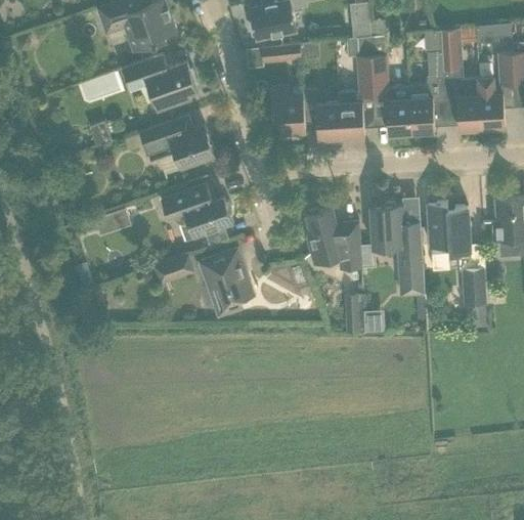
[(120,0),(96,8),(106,35),(125,29),(134,52),(166,41),(165,37),(176,32),(165,0),(162,0),(133,11),(128,0),(120,0)]
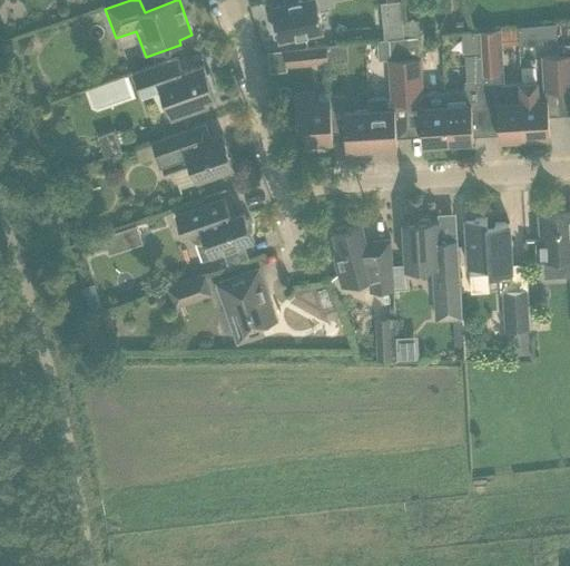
[(283,0),(285,8),(272,10),(275,26),(271,27),(274,41),(277,40),(278,44),(322,35),(317,11),(334,8),(333,3),(351,0),(283,0)]
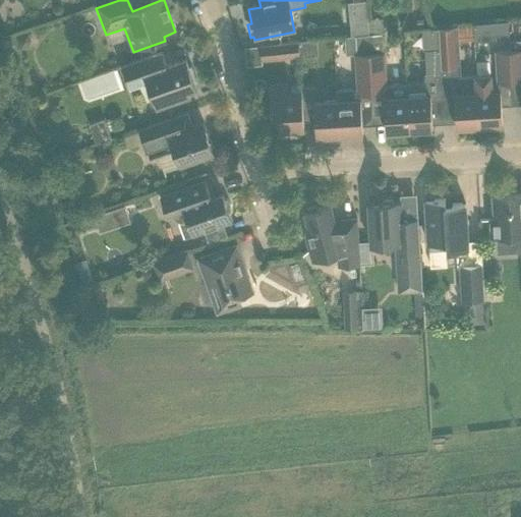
[(508,24),(495,24),(496,38),(509,37),(508,24)]
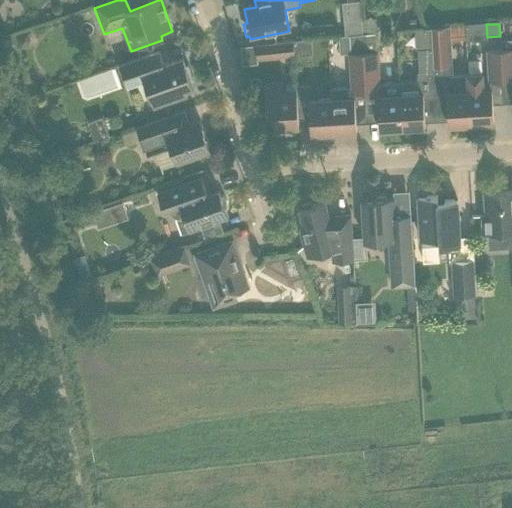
[(361,29),(345,31),(346,38),(348,37),(362,37),(361,29)]
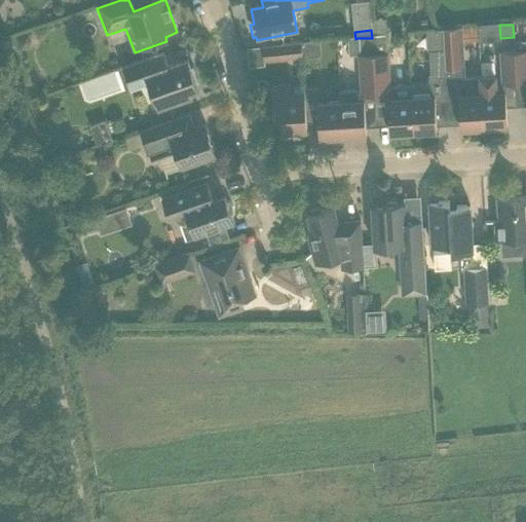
[(444,52),(445,72),(459,72),(457,31),(443,31),(444,52)]
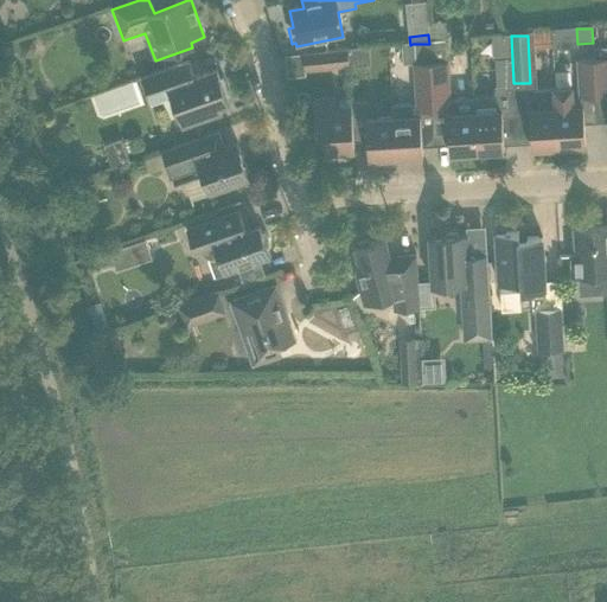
[(474,63),(490,62),(489,37),(474,38),(474,63)]
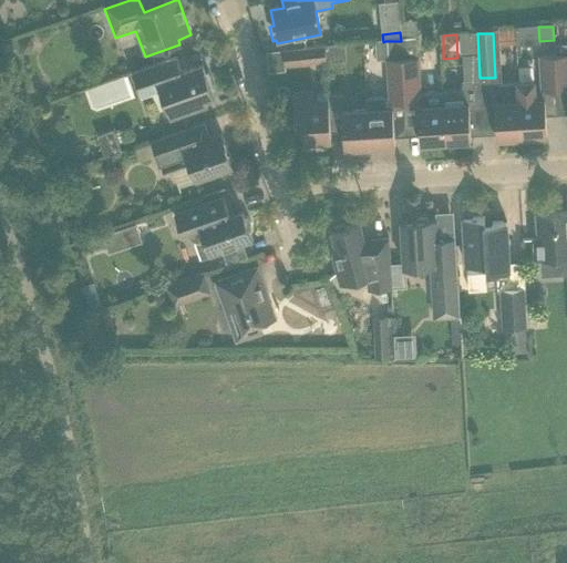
[(401,41),(404,106),(419,105),(419,111),(418,111),(420,146),(445,145),(442,94),(420,96),(416,40),(401,41)]
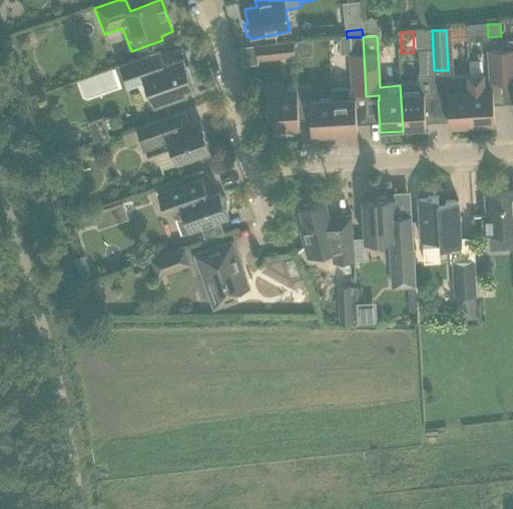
[(353,97),(366,96),(363,37),(349,37),(351,56),(350,56),(353,97)]
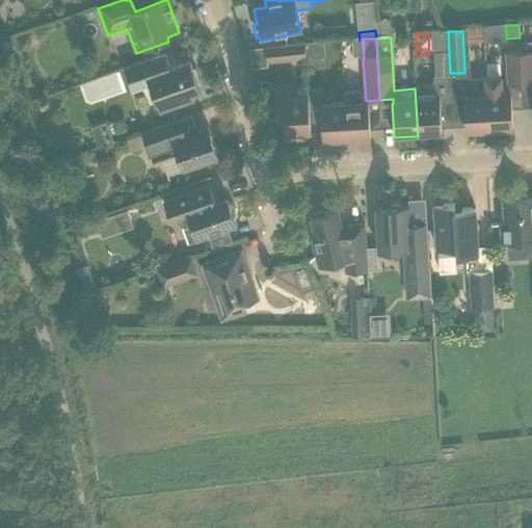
[(304,46),(286,48),(288,61),(306,60),(304,46)]
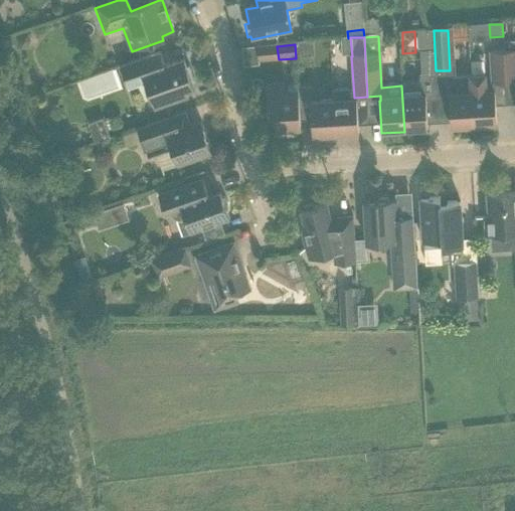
[(436,70),(435,51),(419,52),(421,76),(436,75),(436,70)]
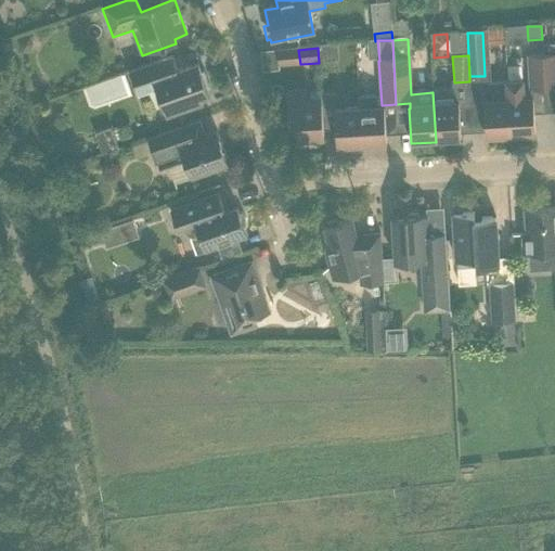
[(554,55),(542,56),(544,91),(554,90),(554,55)]
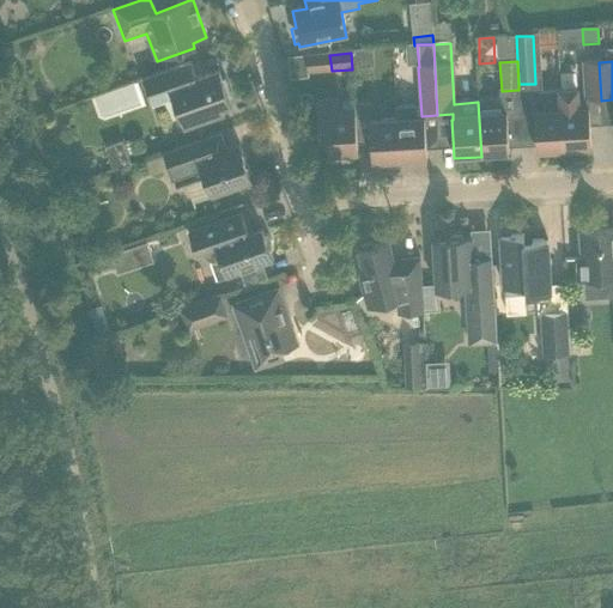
[(601,101),(599,62),(583,64),(586,102),(601,101)]
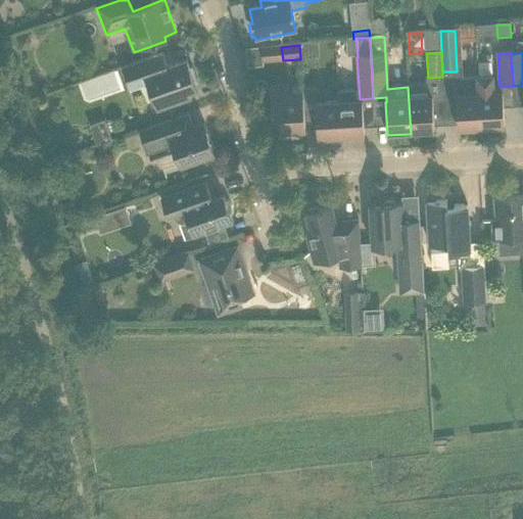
[(195,86),(197,85),(192,68),(189,69),(187,62),(168,69),(161,54),(122,69),(130,93),(147,87),(156,113),(191,101),(189,96),(197,93),(195,86)]
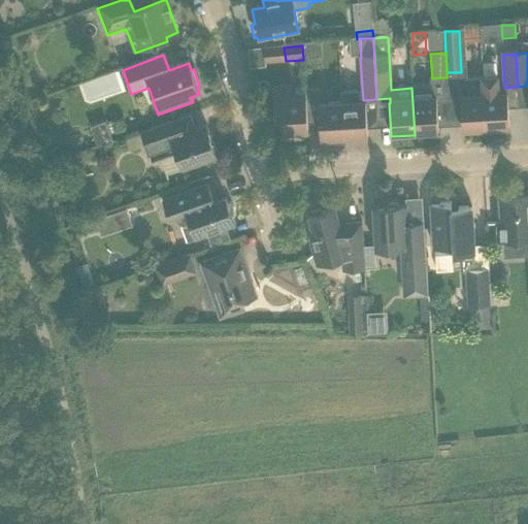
[(496,78),(483,79),(486,130),(508,129),(507,96),(497,96),(496,78)]
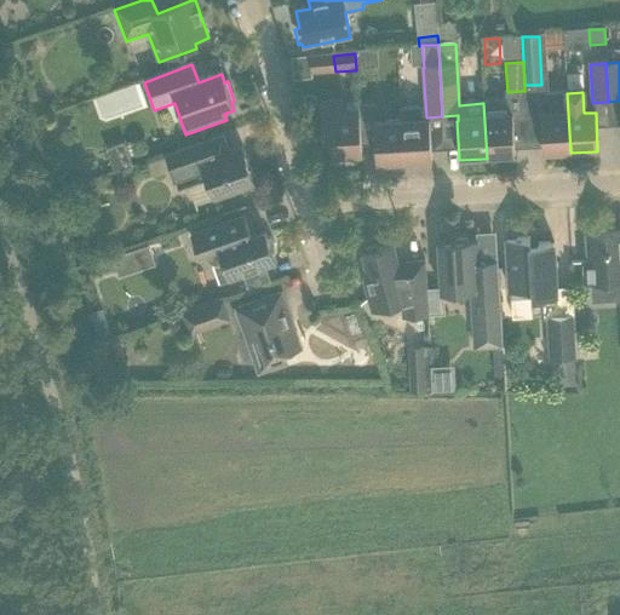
[(570,153),(567,93),(532,96),(533,118),(540,116),(543,155),(570,153)]
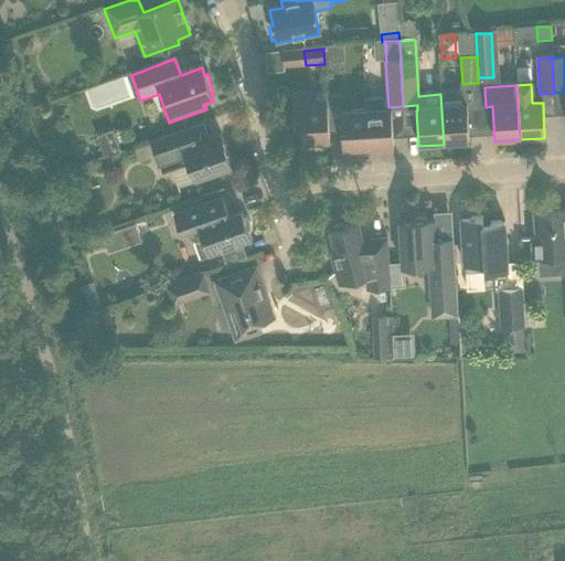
[(469,143),(467,108),(472,108),(472,93),(440,94),(444,145),(469,143)]
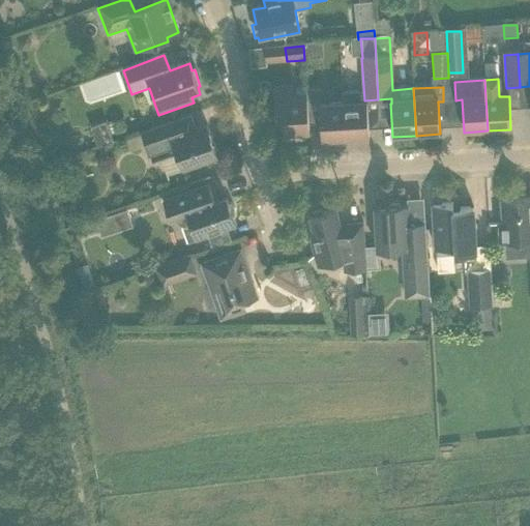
[(307,104),(307,100),(291,100),(291,90),(273,91),(275,121),(284,120),(284,135),(308,134),(307,104)]
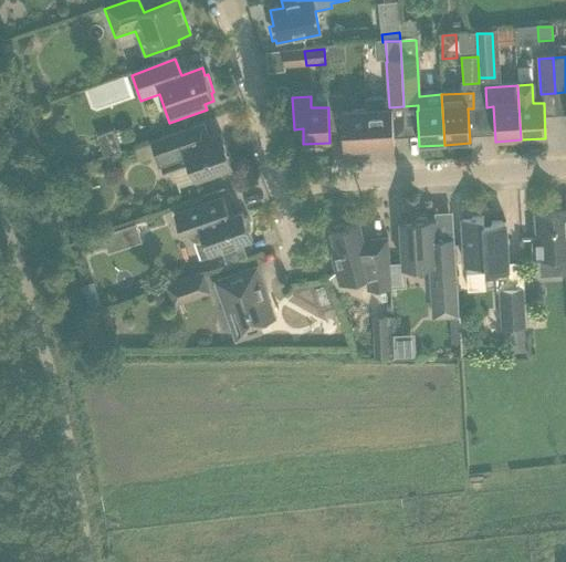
[(327,99),(328,107),(328,111),(342,110),(341,97),(327,99)]
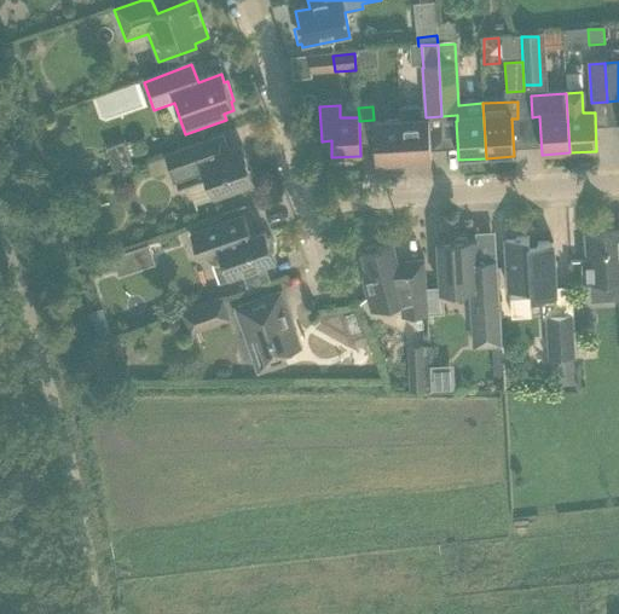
[(429,137),(428,122),(421,122),(418,120),(418,109),(400,110),(400,123),(403,163),(405,163),(405,168),(421,167),(420,162),(431,162),(429,137)]
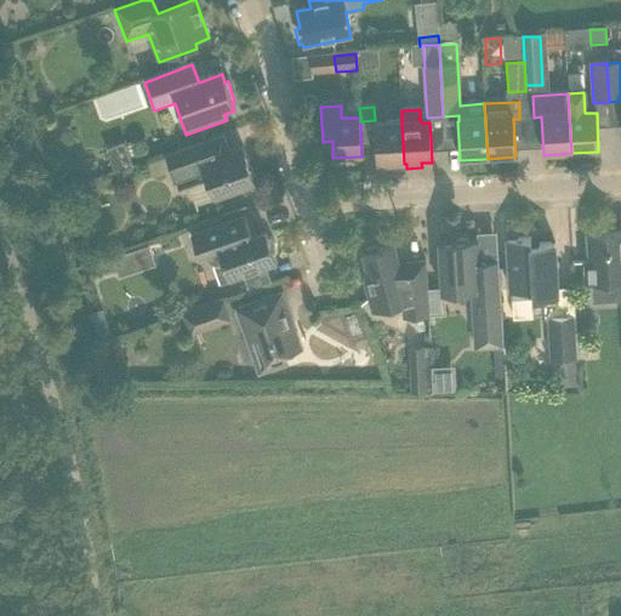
[(404,164),(402,124),(375,126),(376,165),(404,164)]
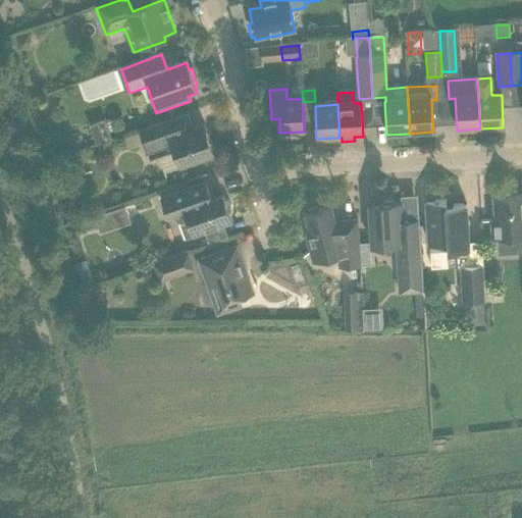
[(169,121),(139,133),(139,134),(143,146),(149,163),(173,154),(179,170),(196,164),(215,158),(204,125),(194,130),(174,136),(169,121)]
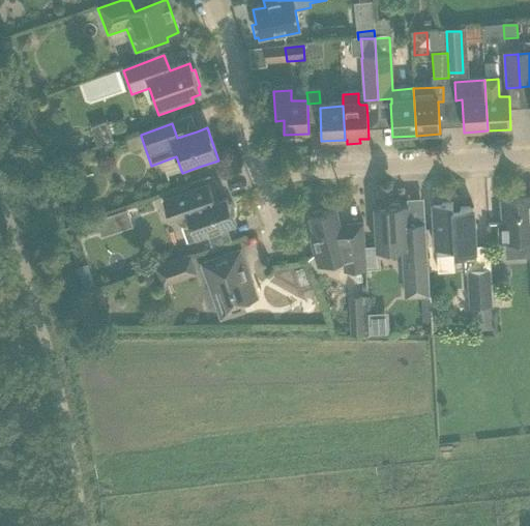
[(90,129),(97,149),(113,144),(106,124),(90,129)]
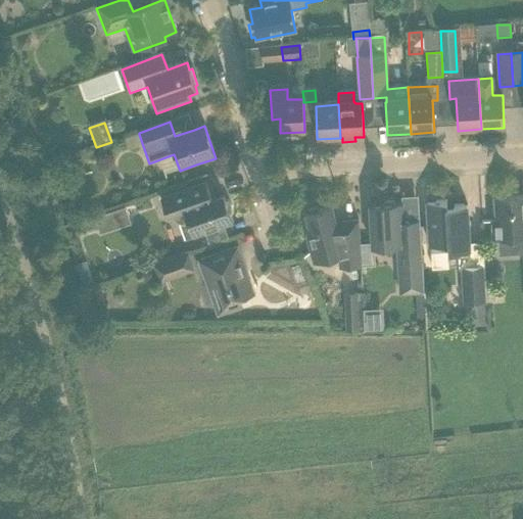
[(186,192),(160,200),(167,220),(173,218),(176,222),(181,225),(187,224),(193,240),(205,235),(224,229),(233,225),(231,218),(232,218),(233,214),(232,210),(231,207),(228,204),(226,205),(224,198),(211,202),(205,185),(186,192)]
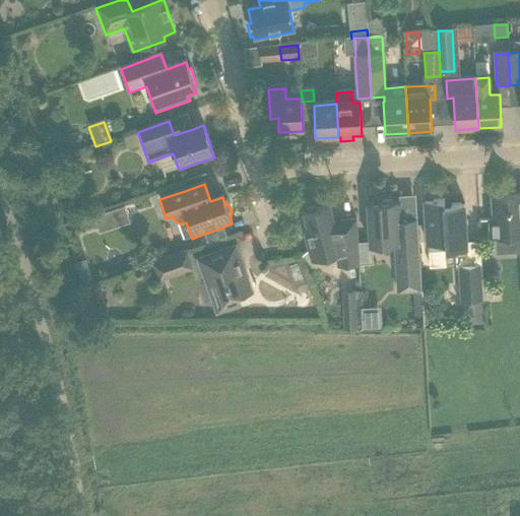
[(493,221),(489,221),(490,240),(517,238),(518,255),(519,254),(519,196),(492,199),(493,221)]
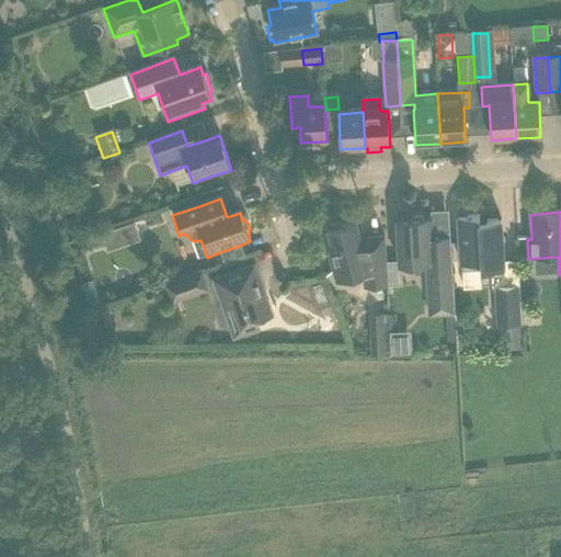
[(487,217),(457,219),(459,251),(460,266),(461,266),(464,292),(491,290),(495,290),(504,290),(503,277),(504,277),(502,243),(501,222),(487,223),(487,217)]
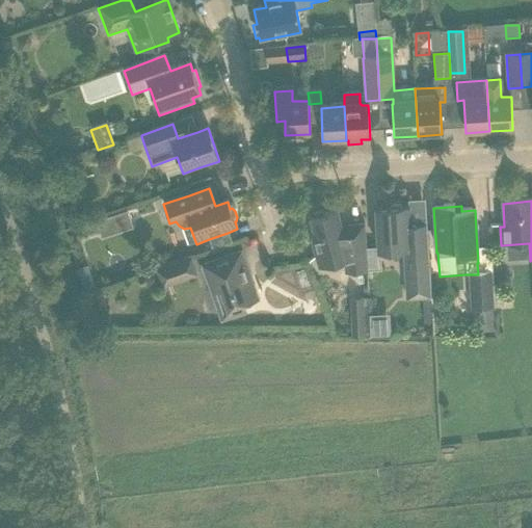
[(375,211),(376,232),(378,255),(403,253),(406,301),(431,299),(426,227),(409,228),(408,209),(401,210),(400,207),(392,208),(390,210),(375,211)]
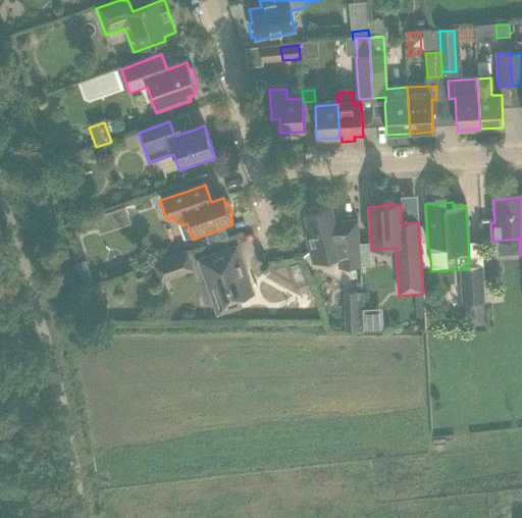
[(309,235),(305,236),(313,265),(338,258),(338,269),(360,268),(357,223),(342,223),(342,227),(335,227),(330,209),(318,213),(317,211),(314,211),(309,212),(307,213),(307,215),(304,216),(309,235)]
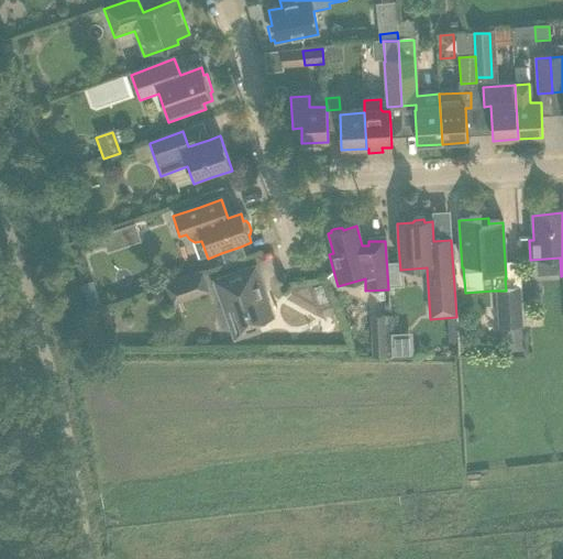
[(234,276),(213,283),(228,320),(236,317),(244,338),(252,335),(260,332),(256,325),(273,318),(255,269),(234,276)]
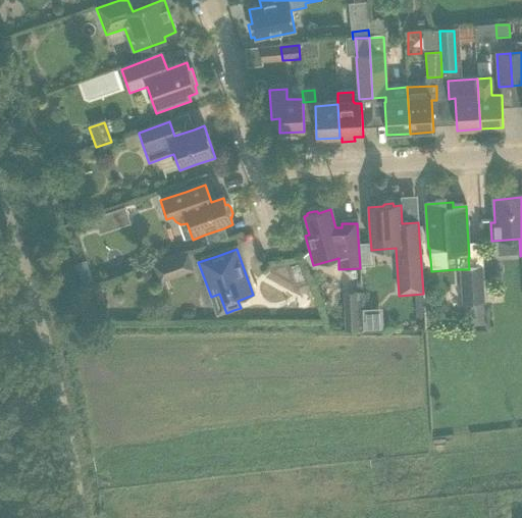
[(153,267),(159,285),(195,273),(188,254),(153,267)]
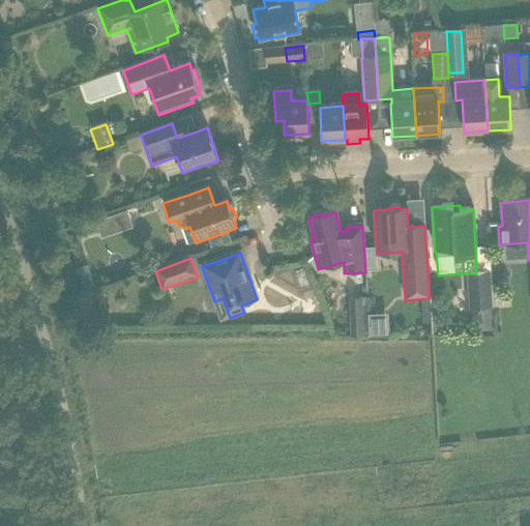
[(476,273),(468,273),(470,311),(492,310),(490,272),(489,272),(476,273)]
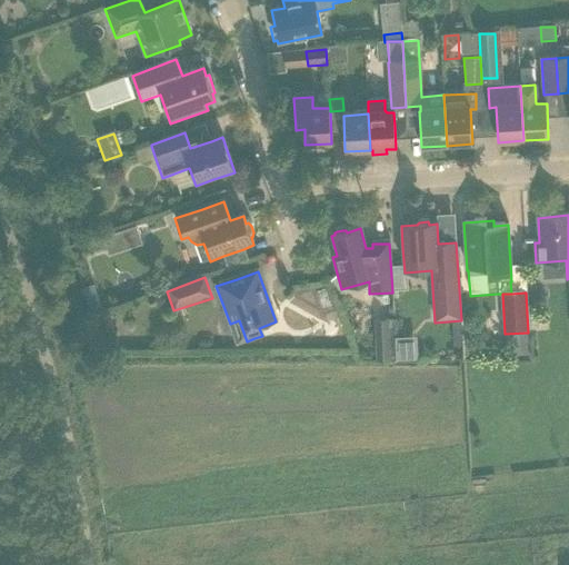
[(396,362),(395,339),(393,320),(373,321),(377,363),(396,362)]
